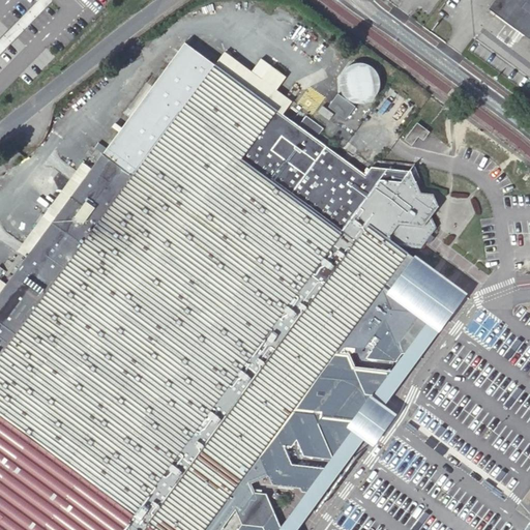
[(529,0),(494,0),(489,7),(529,37),(529,0)]
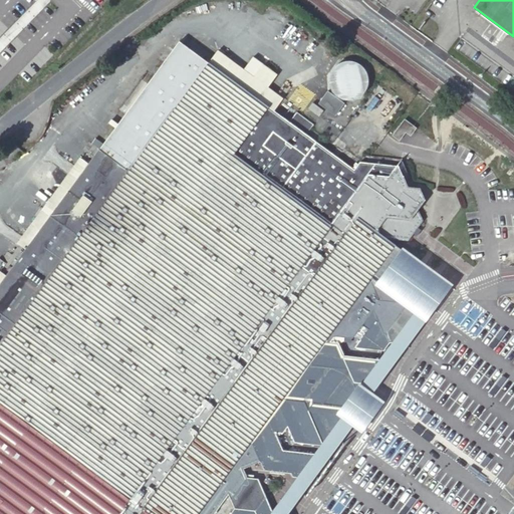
[(0,513),(172,513),(219,452),(237,455),(244,469),(259,462),(263,470),(290,473),(292,477),(302,478),(319,456),(318,454),(282,450),(275,432),(282,433),(287,427),(294,442),(322,445),(338,422),(347,409),(358,416),(363,408),(368,401),(358,394),(364,384),(363,382),(380,359),(343,355),(338,342),(330,341),(334,335),(351,338),(352,338),(355,334),(372,310),(375,318),(360,338),(355,346),(355,347),(383,350),(390,342),(395,341),(417,310),(376,280),(399,252),(390,245),(392,242),(388,239),(410,241),(415,234),(420,228),(425,220),(419,209),(426,200),(420,188),(408,187),(404,176),(403,176),(398,165),(396,166),(359,162),(353,170),(306,134),(313,124),(296,111),(289,121),(273,110),(258,99),(206,60),(177,38),(85,163),(46,215),(0,277),(0,513)]
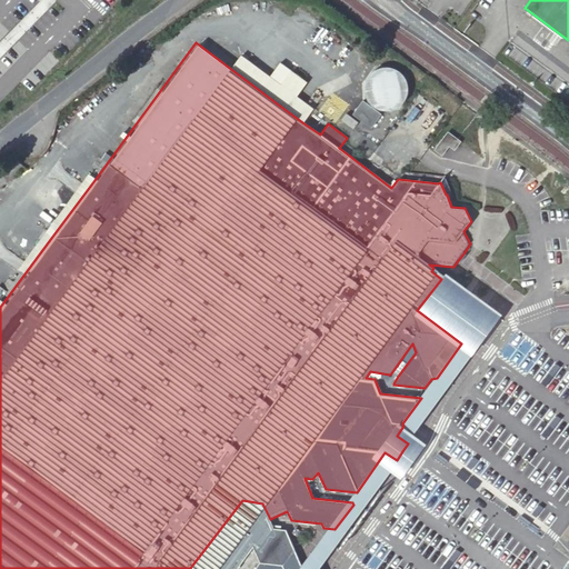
[(238,53),(228,67),(286,110),(293,99),(296,97),(269,76),(238,53)]
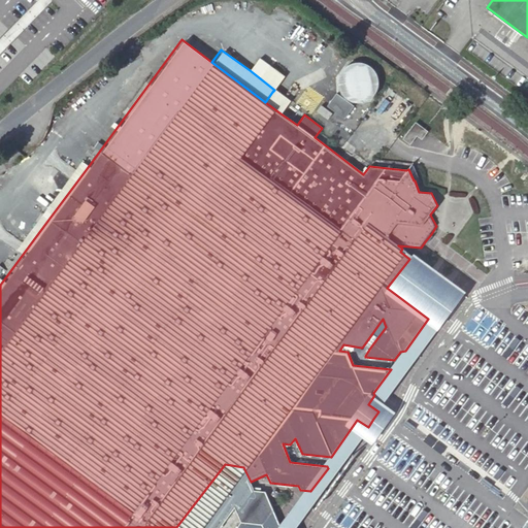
[(259,58),(250,70),(274,90),(284,76),(259,58)]
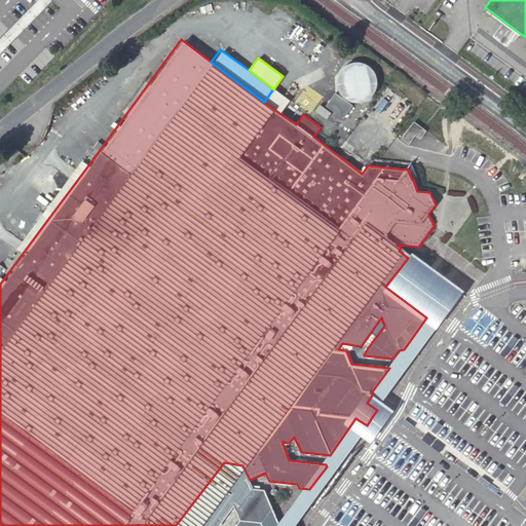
[(350,63),(346,65),(341,70),(337,76),(336,83),(339,91),(344,98),(350,101),(360,101),(366,99),(371,94),(375,86),(375,77),(372,71),(367,66),(360,63),(350,63)]
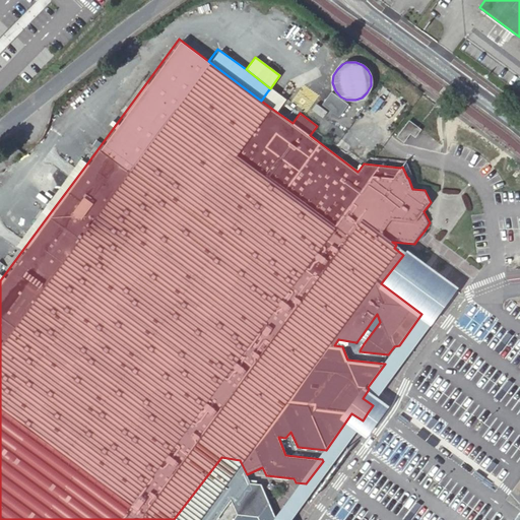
[(268,90),(261,101),(276,112),(283,102),(268,90)]
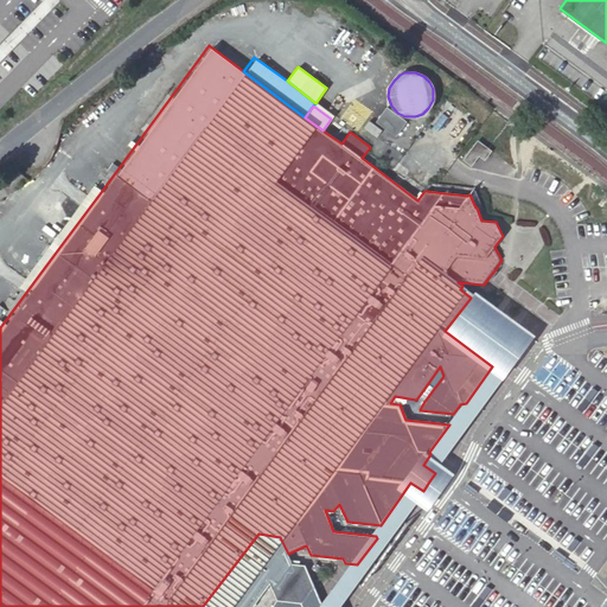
[(407,121),(387,106),(376,121),(396,135),(407,121)]
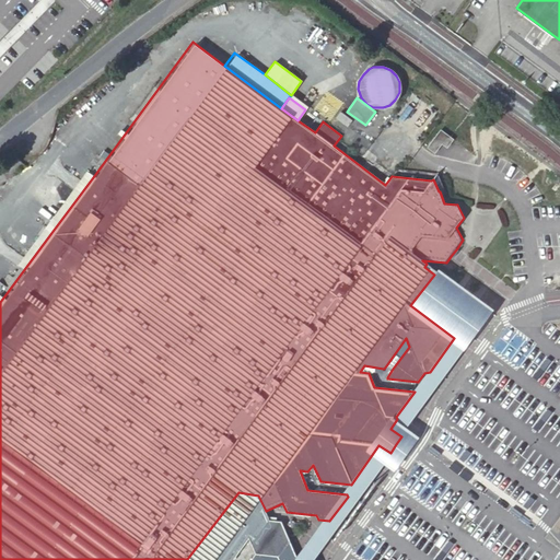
[(351,119),(340,112),(336,117),(347,126),(351,119)]
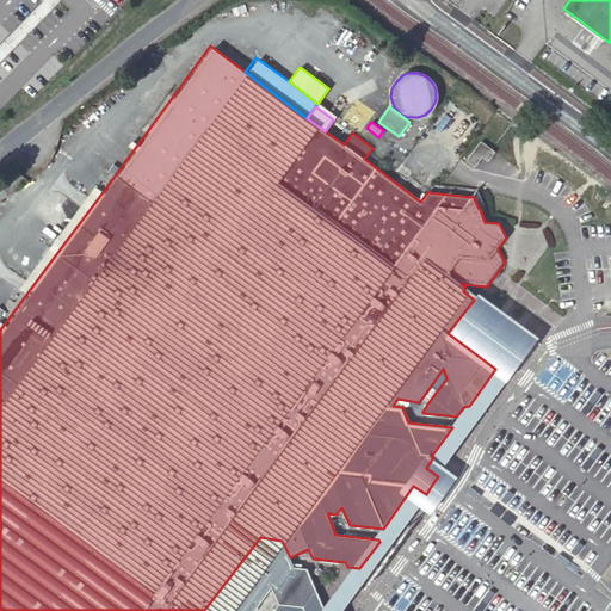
[(467,161),(474,166),(482,156),(487,160),(494,152),(481,142),(467,161)]
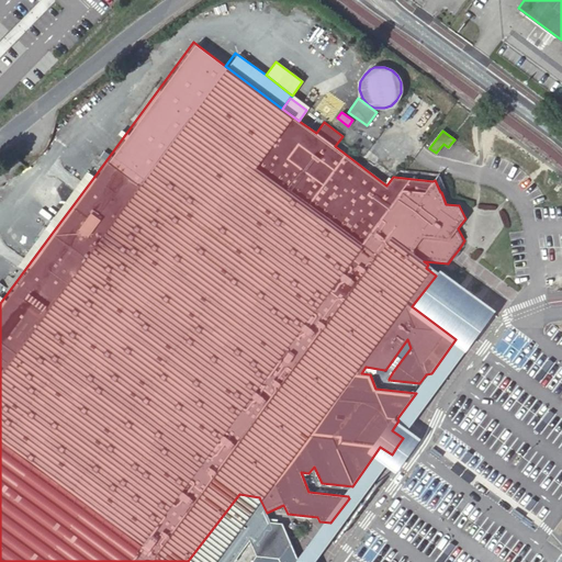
[(51,235),(93,178),(86,172),(44,229),(51,235)]
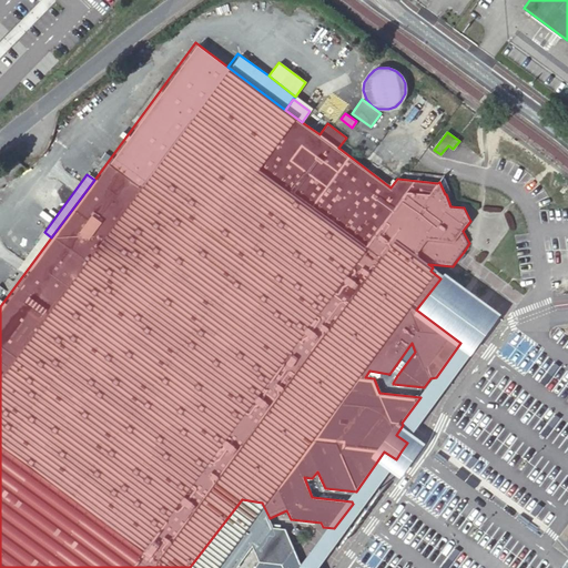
[(447,270),(440,279),(416,310),(460,343),(463,341),(475,350),(488,331),(501,312),(447,270)]
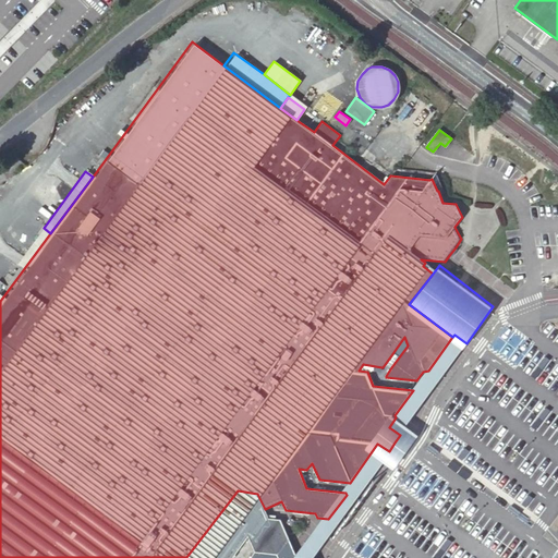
[(404,337),(386,363),(391,367),(408,346),(404,337)]
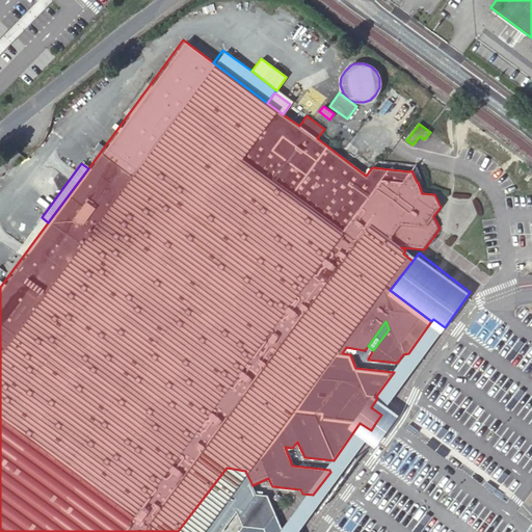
[(220,531),(236,511),(243,527),(239,531),(283,531),(266,496),(262,496),(258,496),(256,495),(255,491),(253,485),(245,471),(227,468),(178,531),(220,531)]
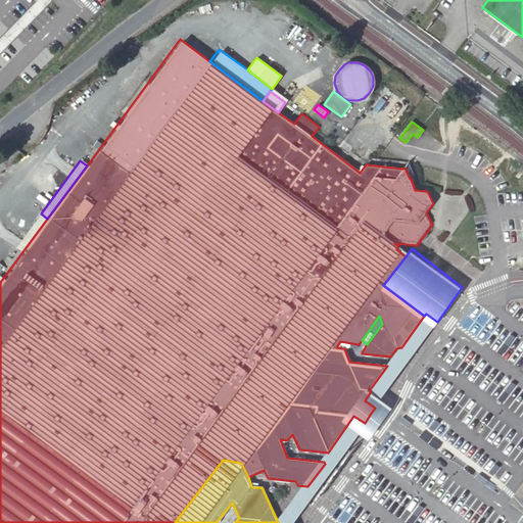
[(450,509),(456,513),(470,494),(464,489),(450,509)]
